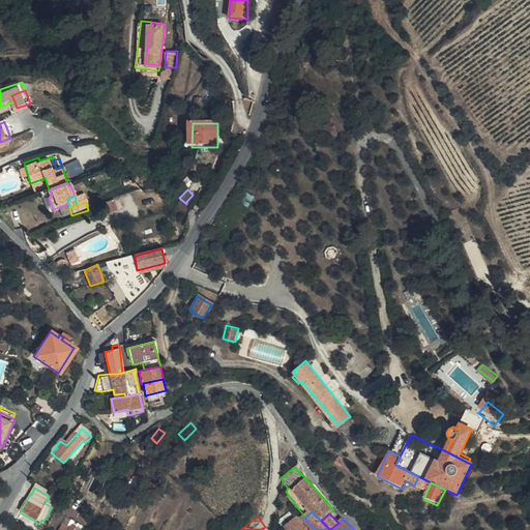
[(308,529),(299,520),(287,529),(288,529),(308,529)]
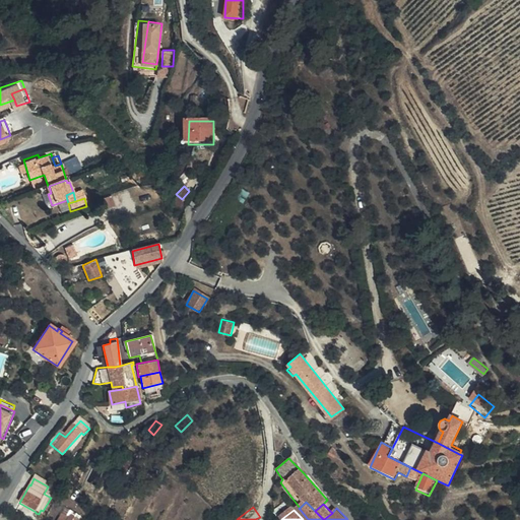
[(61,519),(67,519),(69,517),(61,511),(57,517),(61,519)]
